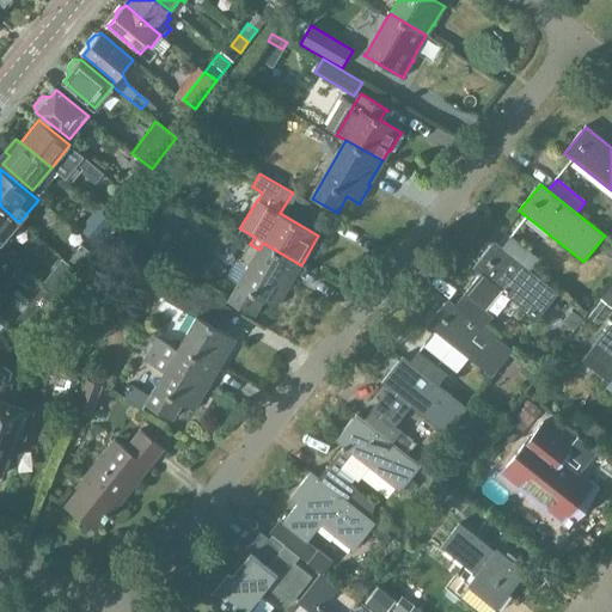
[(0,244),(5,248),(11,240),(7,237),(12,231),(19,224),(19,222),(13,218),(0,206),(0,244)]
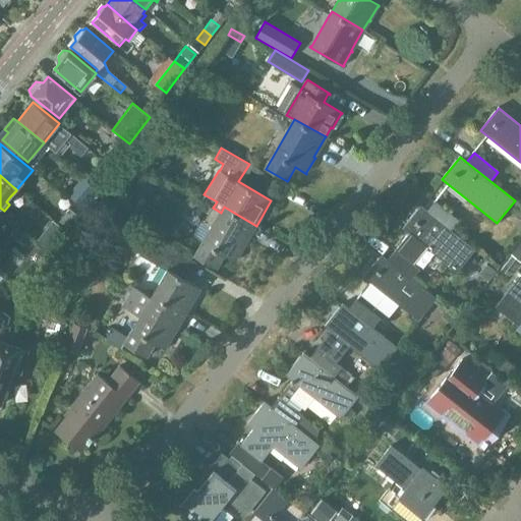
[(459,221),(435,201),(427,211),(452,230),(459,221)]
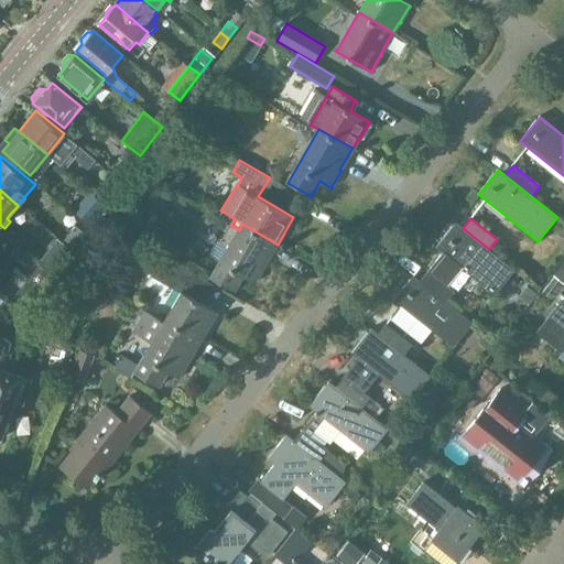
[(463,268),(495,293),(496,294),(514,270),(489,249),(463,228),(456,223),(436,247),(443,252),(429,271),(420,281),(446,302),(455,292),(447,286),(463,268)]
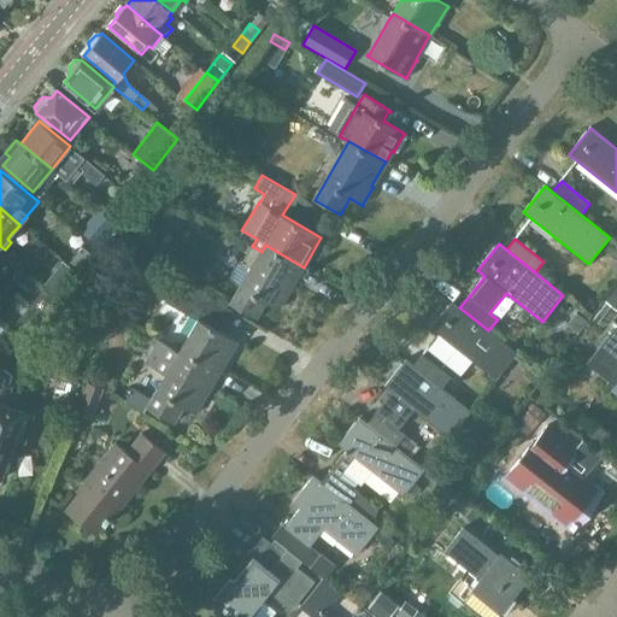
[(241,288),(230,305),(256,319),(266,303),(280,310),(304,268),(265,245),(262,252),(241,288)]
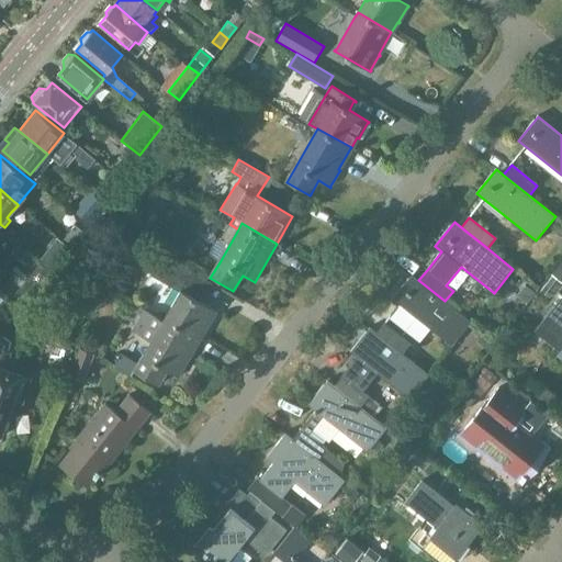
[(165,255),(154,273),(182,291),(167,318),(202,339),(217,312),(201,302),(212,283),(165,255)]
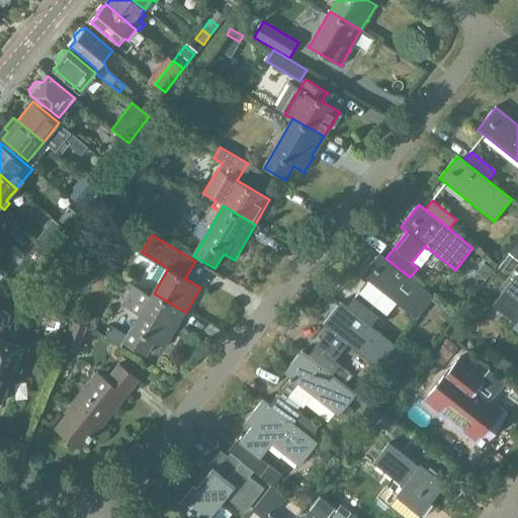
[(47,236),(42,241),(50,247),(55,242),(47,236)]
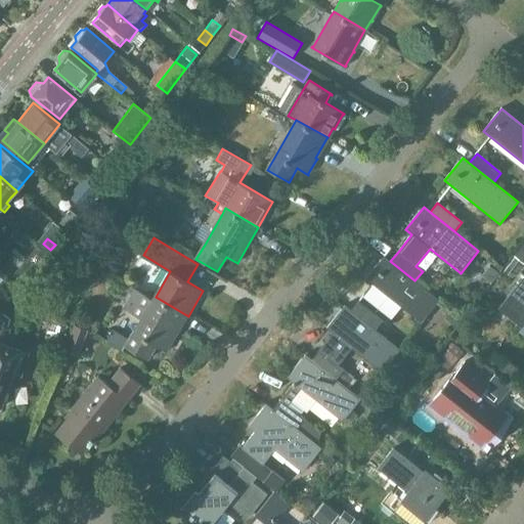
[(38,246),(24,262),(37,272),(50,256),(38,246)]
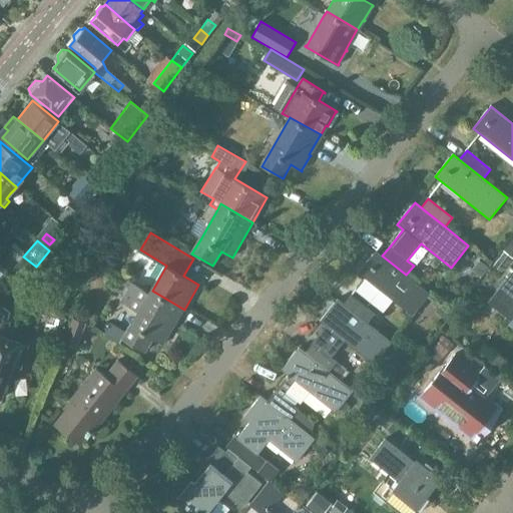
[(406,275),(382,255),(376,250),(359,273),(413,316),(430,294),(406,275)]
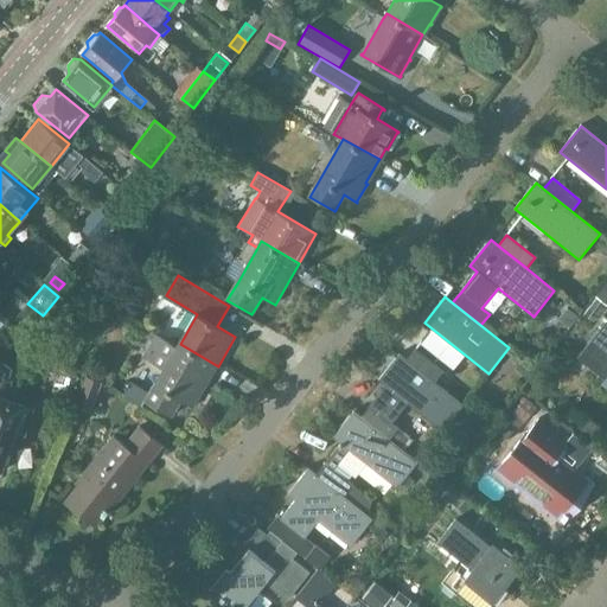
[(27,304),(11,323),(26,336),(43,315),(27,304)]
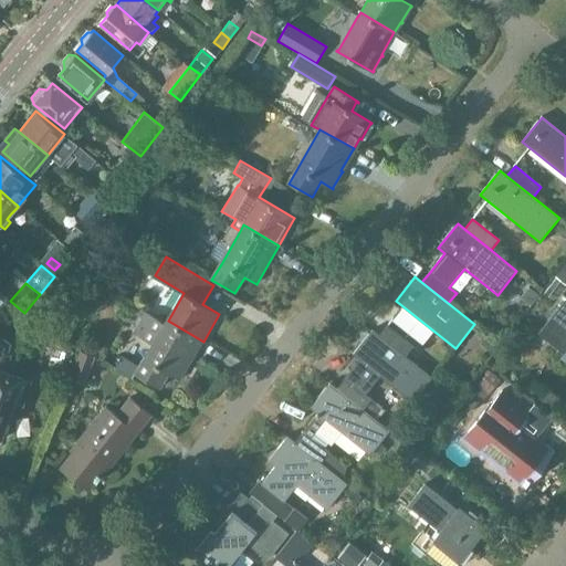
[(565,302),(542,334),(563,350),(565,347),(565,302)]
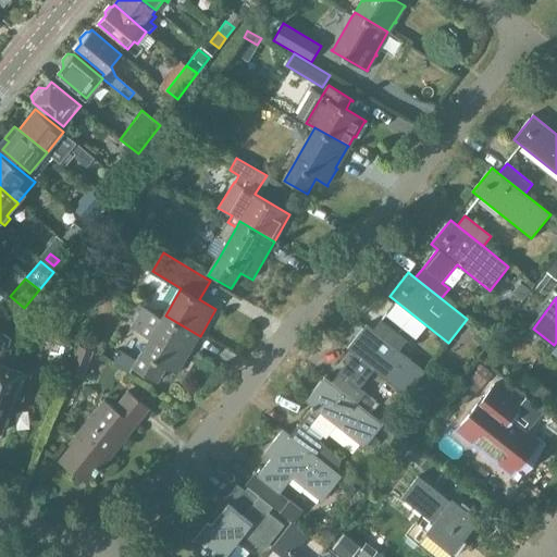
[(138,313),(131,326),(151,339),(143,354),(134,368),(157,383),(165,368),(177,374),(200,336),(165,316),(163,318),(137,304),(133,310),(138,313)]
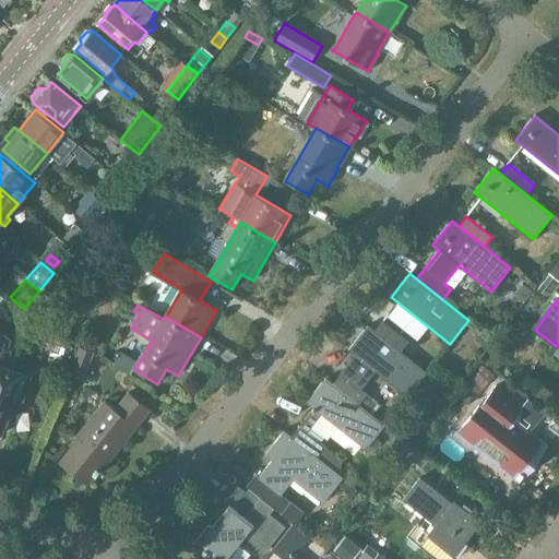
[(383,321),(375,331),(401,352),(408,342),(383,321)]
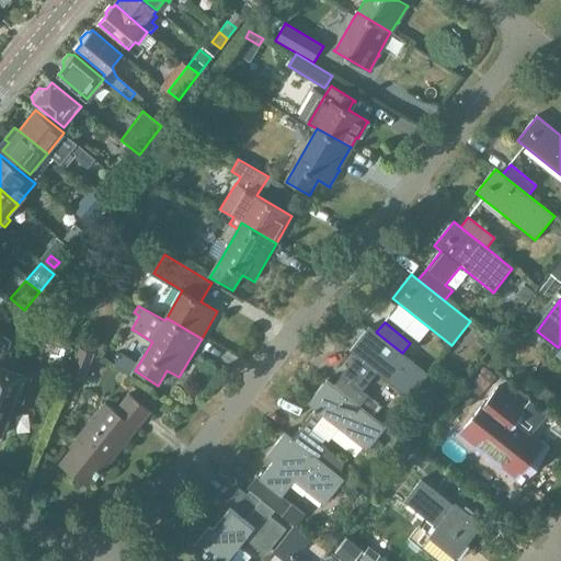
[(428,374),(402,353),(376,332),(369,327),(351,351),(352,352),(353,350),(358,355),(357,356),(342,375),(362,390),(376,371),(377,371),(405,395),(410,398),(428,374)]
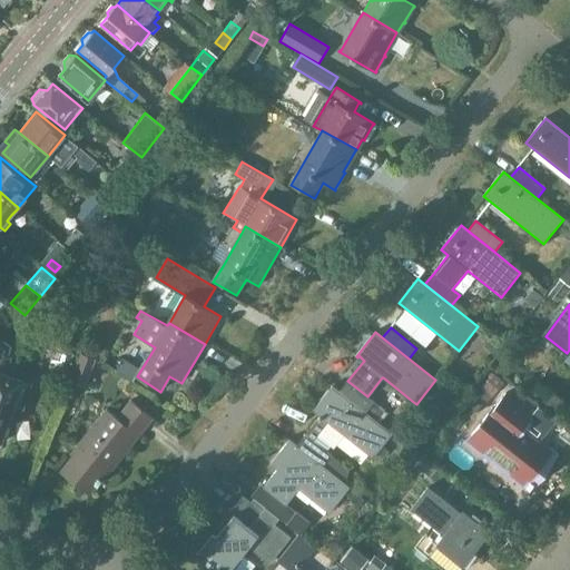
[(0,441),(1,442),(13,406),(22,409),(31,384),(5,374),(15,345),(0,333),(0,441)]
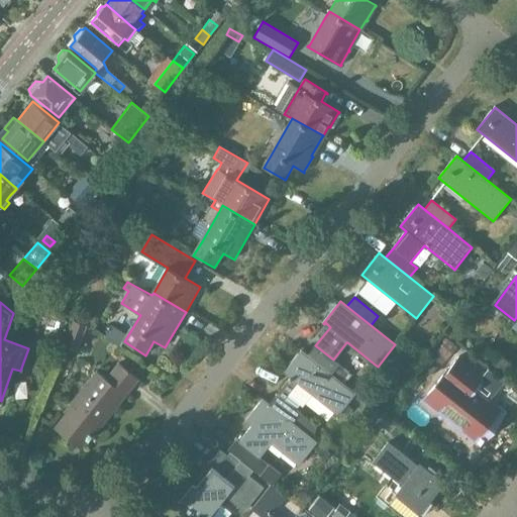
[(87,326),(74,321),(65,345),(77,350),(87,326)]
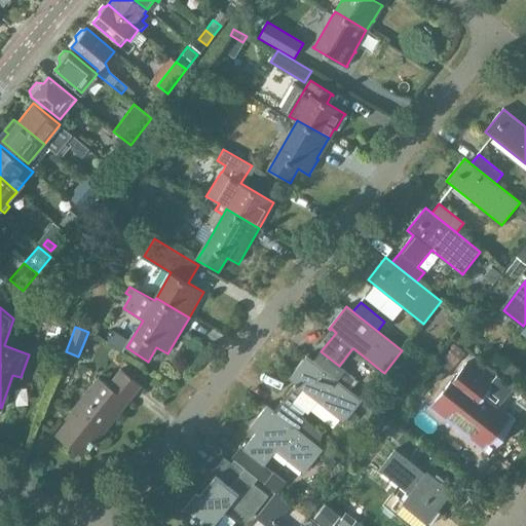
[(321,352),(313,362),(347,388),(355,379),(339,366),(321,351),(321,352)]
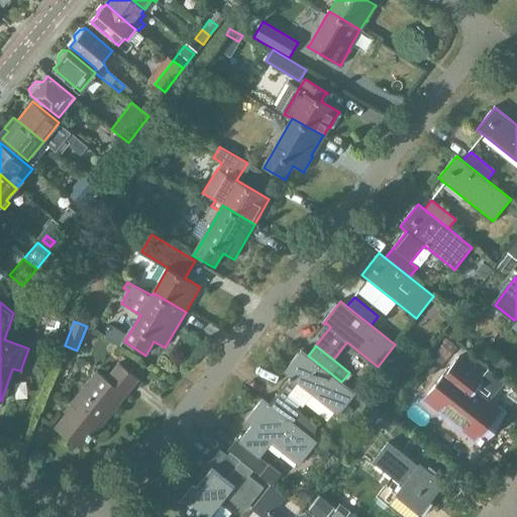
[(341,382),(308,355),(302,350),(284,373),(290,378),(270,404),(293,423),(301,413),(296,409),(309,392),(338,415),(356,394),(341,382)]
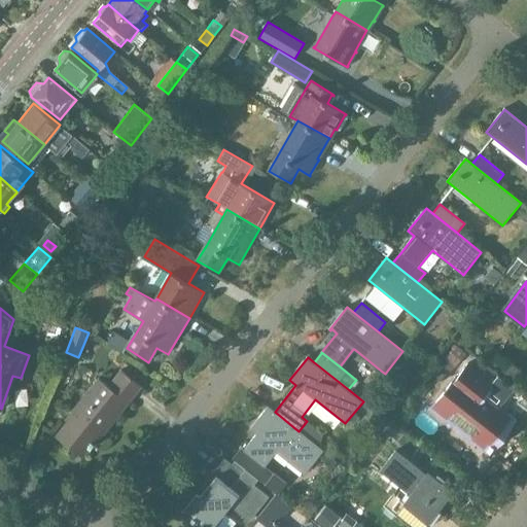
[(512,417),(483,394),(491,384),(467,364),(458,375),(431,408),(485,450),(512,417)]
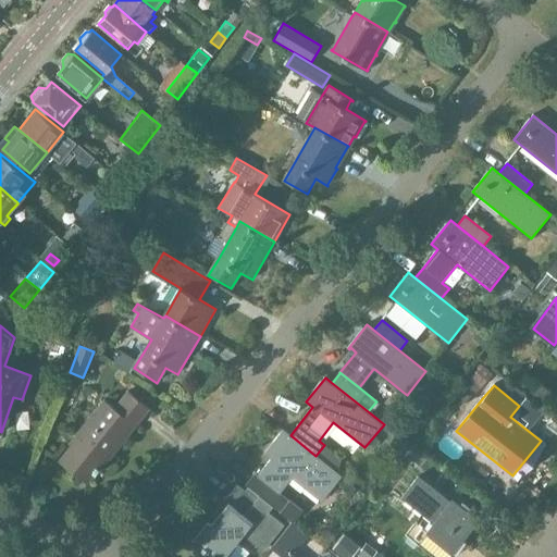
[(82,433),(59,461),(87,483),(109,455),(111,457),(150,409),(128,392),(115,408),(104,399),(79,432),(82,433)]
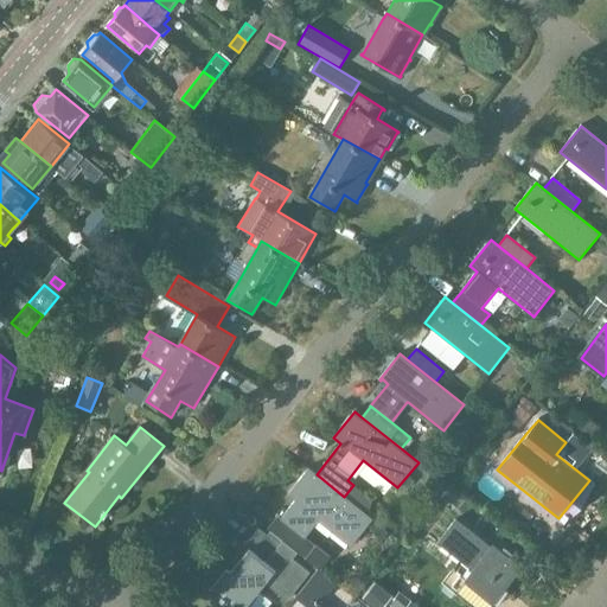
[(344,497),(317,474),(308,468),(288,494),(295,500),(270,531),(294,549),(320,569),(330,557),(302,537),(318,518),(352,545),(372,519),(344,497)]
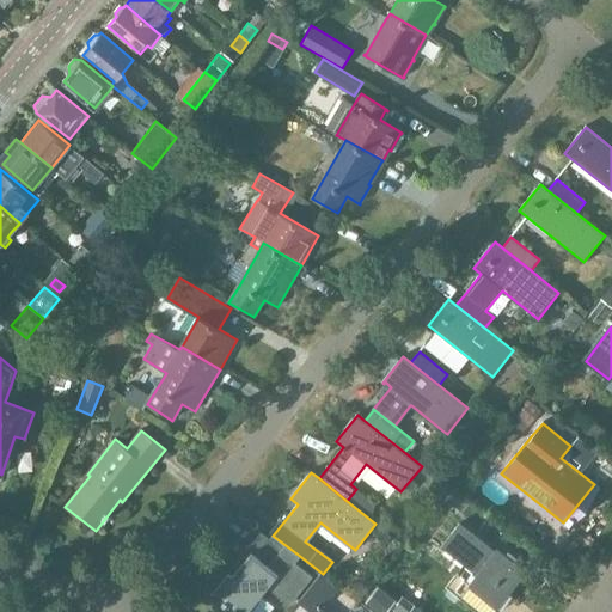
[(446,588),(475,611),(488,611),(505,592),(507,594),(525,571),(496,549),(494,551),(459,524),(440,548),(475,575),(467,583),(457,574),(446,588)]
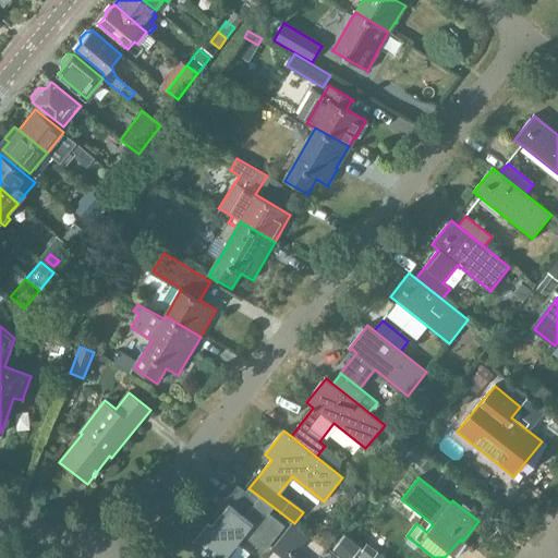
[(270,505),(249,488),(246,493),(238,486),(225,502),(229,506),(213,525),(208,522),(193,542),(203,550),(202,550),(207,555),(207,554),(213,557),(217,552),(223,557),(225,554),(223,553),(240,533),(261,549),(281,523),(266,511),(270,505)]
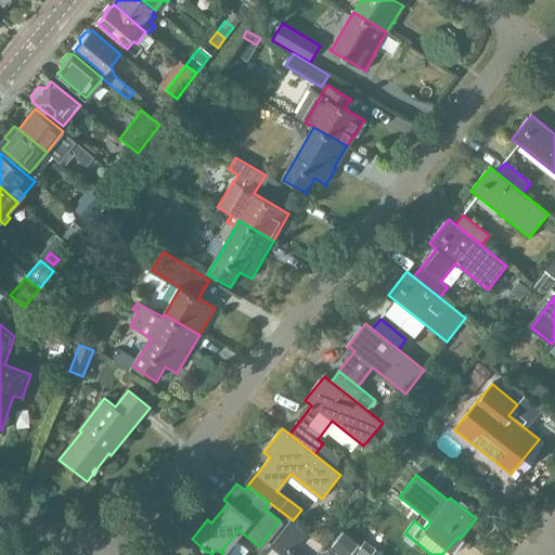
[(271,546),(281,554),(285,549),(292,553),(307,534),(291,521),(271,546)]
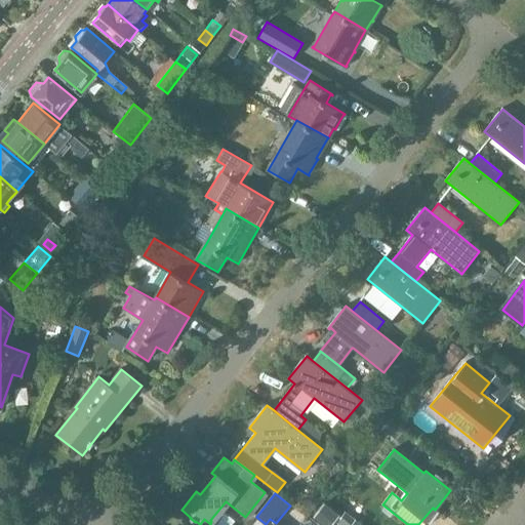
[(324,503),(314,516),(324,524),(332,524),(339,516),(324,503)]
